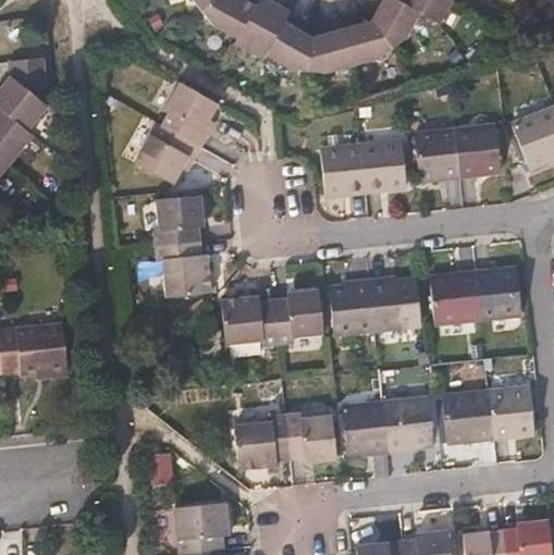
[(192,0),(197,8),(206,17),(233,34),(231,39),(258,56),(261,50),(284,64),(303,69),(323,73),(348,66),(374,61),(390,47),(405,34),(418,10),(438,21),(450,0),(370,0),(369,1),(380,8),(372,22),(357,25),(355,15),(336,19),(321,22),(323,32),(308,35),(294,27),(299,17),(285,9),(270,0),(192,0)]
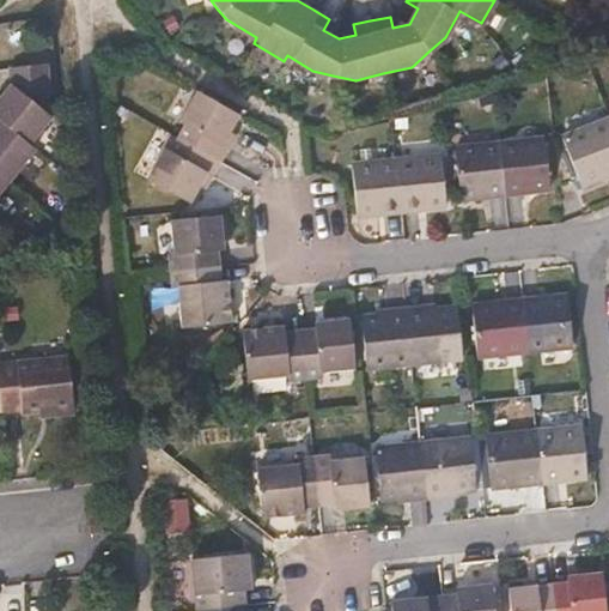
[(0,115),(0,187),(7,179),(35,143),(29,138),(49,112),(37,101),(47,86),(43,58),(8,62),(10,80),(0,91),(0,115)]
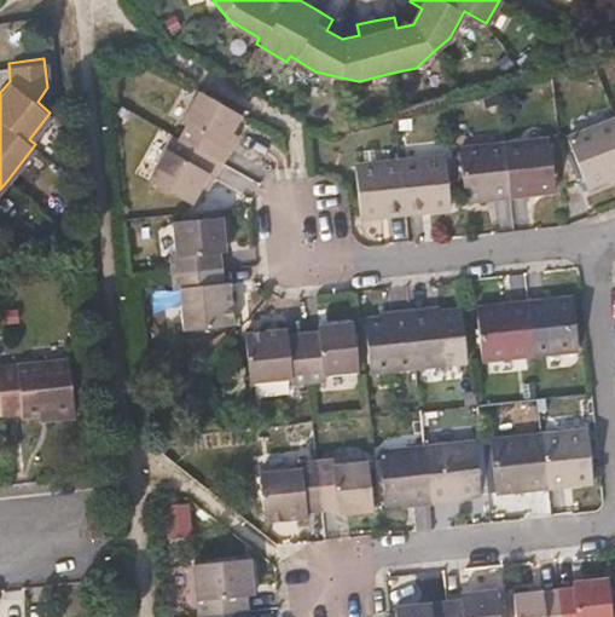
[(179,143),(222,169),(231,156),(225,151),(242,124),(198,97),(181,125),(187,128),(179,143)]
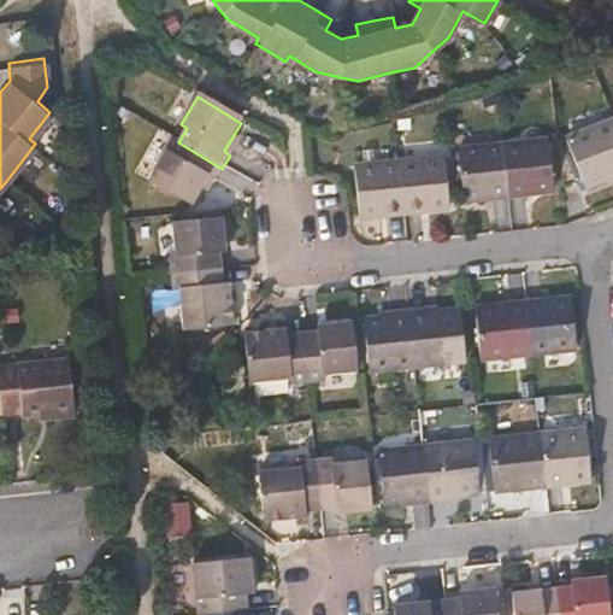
[(612,176),(612,126),(609,118),(565,136),(583,182),(601,176),(602,181),(612,176)]
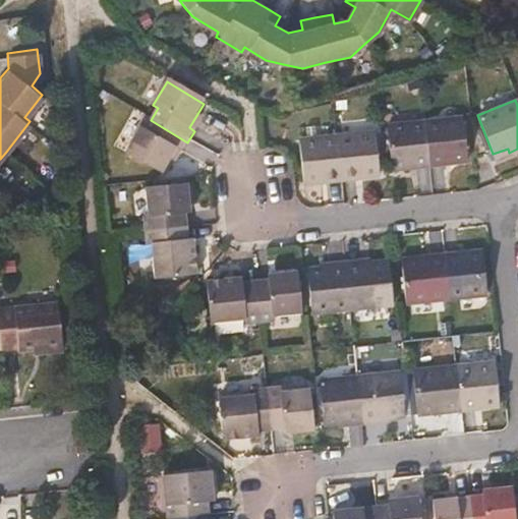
[(458,117),(420,121),(424,162),(462,158),(458,117)]
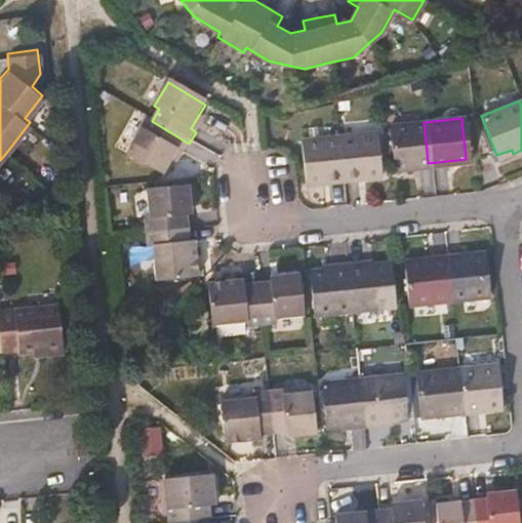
[(182,155),(189,144),(152,121),(145,131),(139,128),(125,152),(162,175),(176,152),(182,155)]
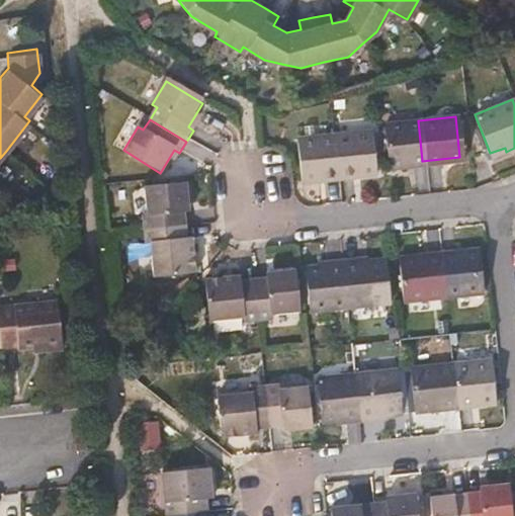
[(422,161),(418,120),(382,124),(388,165),(422,161)]
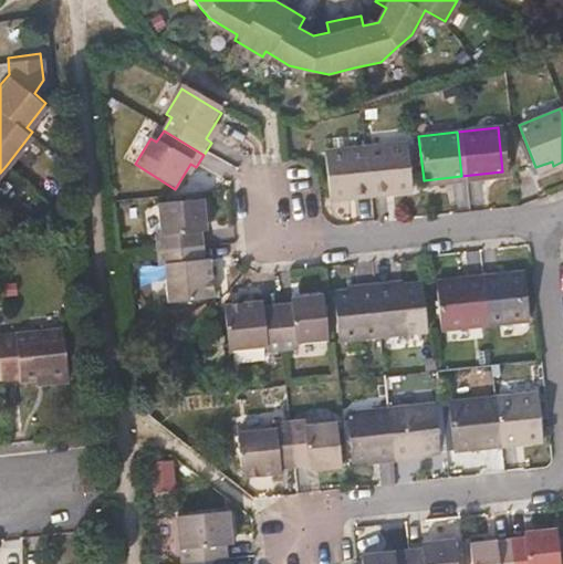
[(407,145),(363,149),(367,194),(412,189),(407,145)]
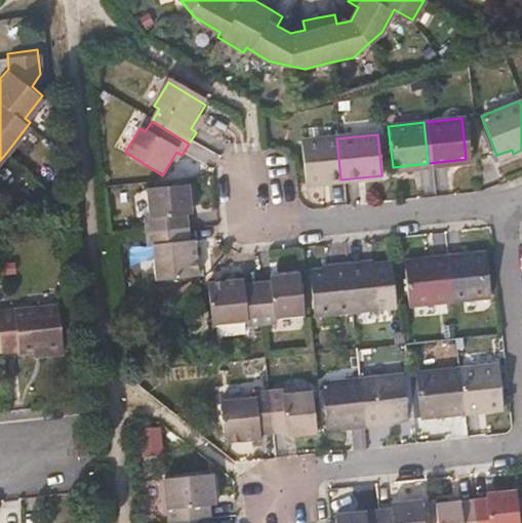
[(340,179),(336,138),(299,143),(303,183),(340,179)]
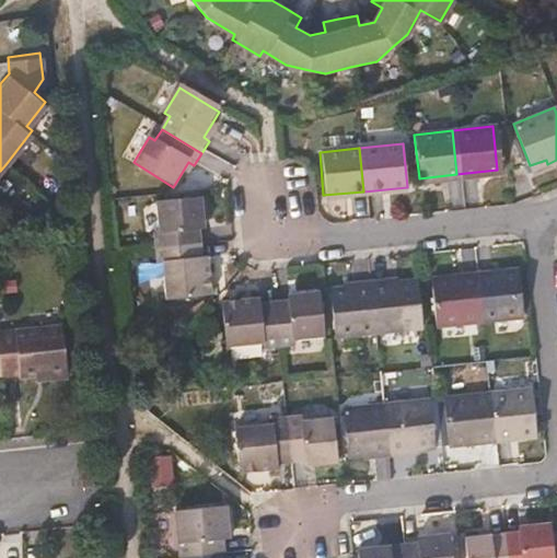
[(153,248),(199,243),(198,228),(204,228),(200,199),(157,205),(159,232),(152,233),(153,248)]
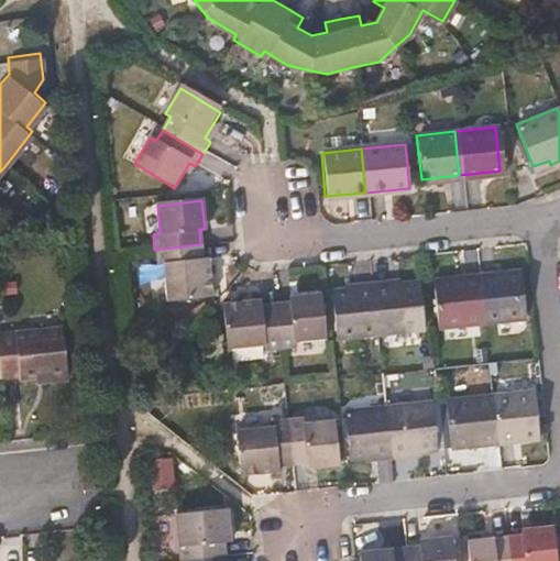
[(202,259),(200,244),(154,250),(155,264),(163,263),(166,293),(211,287),(208,259),(202,259)]
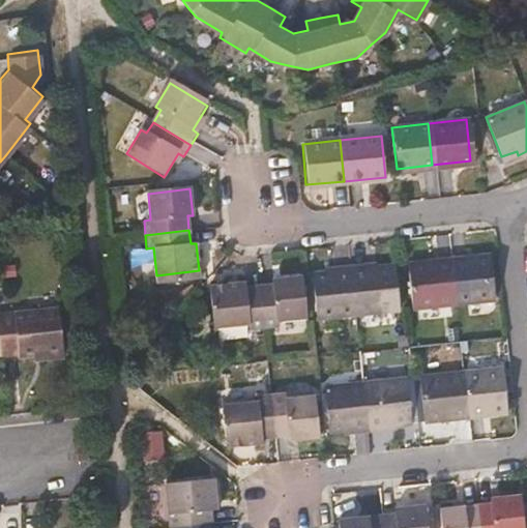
[(492,252),(454,256),(459,299),(496,296),(492,252)]
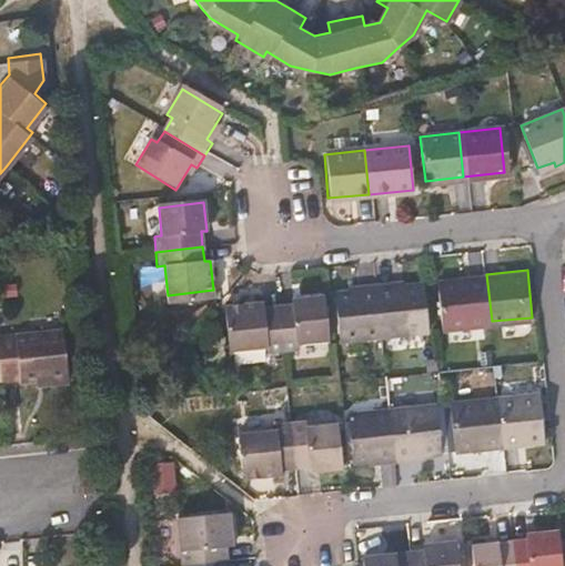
[(492,321),(486,274),(440,279),(445,325),(492,321)]
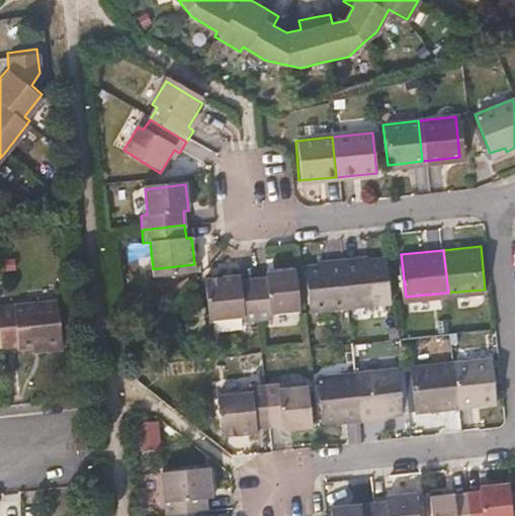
[(343,254),(348,304),(391,299),(385,256),(368,257),(368,252),(343,254)]
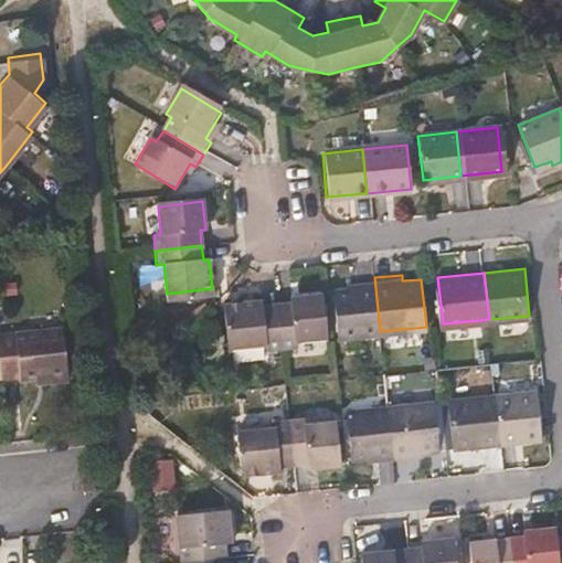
[(339,335),(380,331),(374,277),(347,280),(347,288),(336,289),(339,335)]
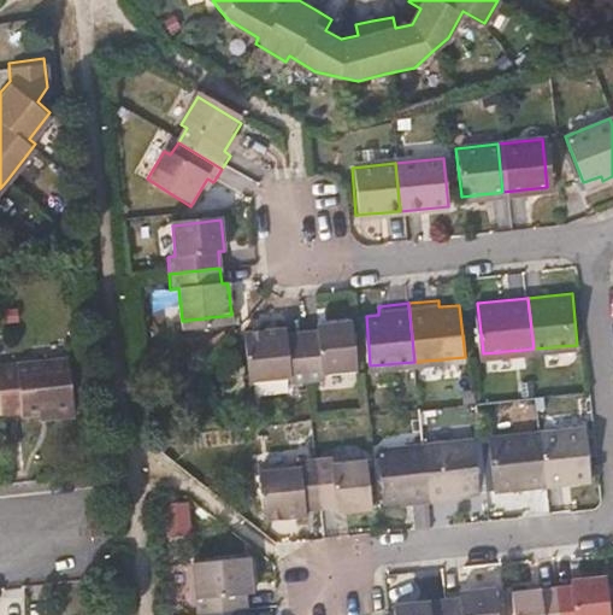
[(318,328),(304,329),(308,379),(324,378),(323,372),(354,368),(349,317),(318,321),(318,328)]
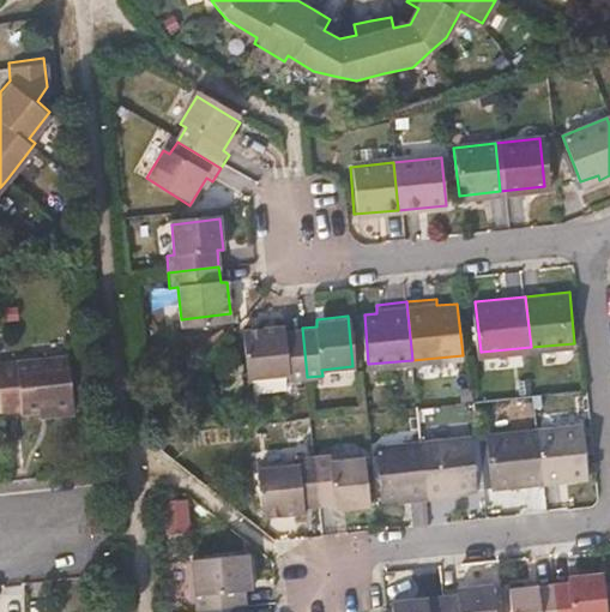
[(307,377),(302,328),(285,330),(284,322),(245,327),(249,377),(290,373),(290,379),(307,377)]
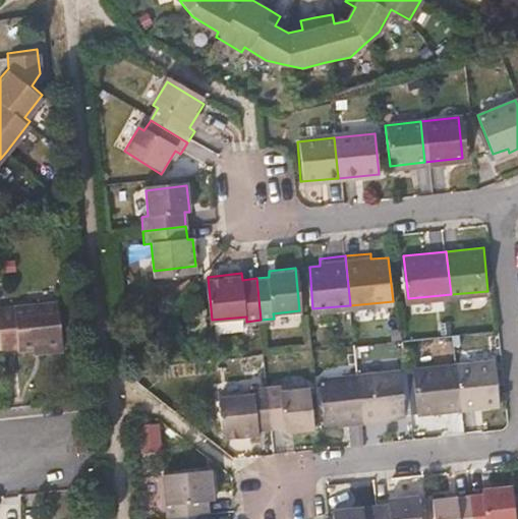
[(35,346),(63,342),(58,301),(0,307),(0,328),(2,347),(20,345),(20,348),(35,346)]
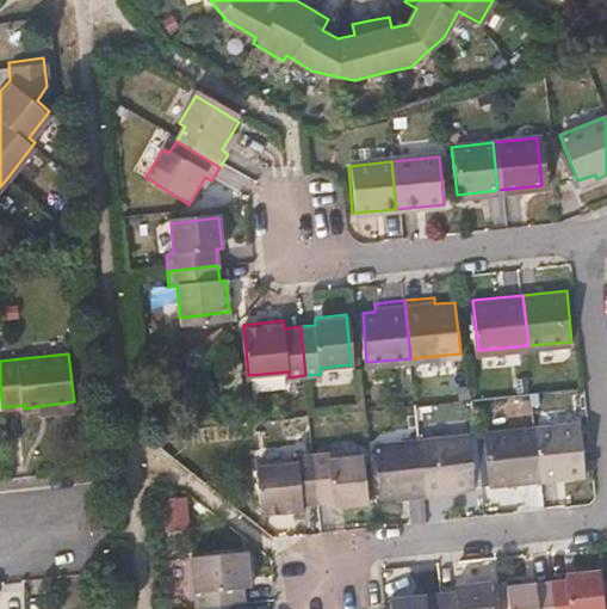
[(75,407),(74,401),(41,406),(42,412),(75,407)]
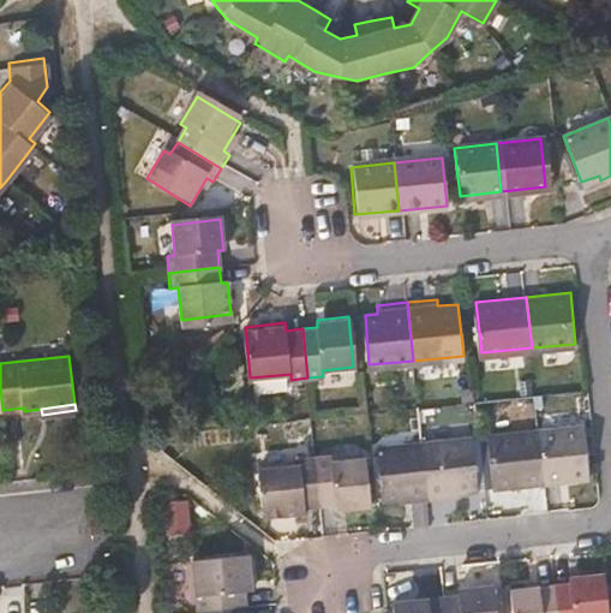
[(585,428),(540,433),(545,482),(589,477),(585,428)]
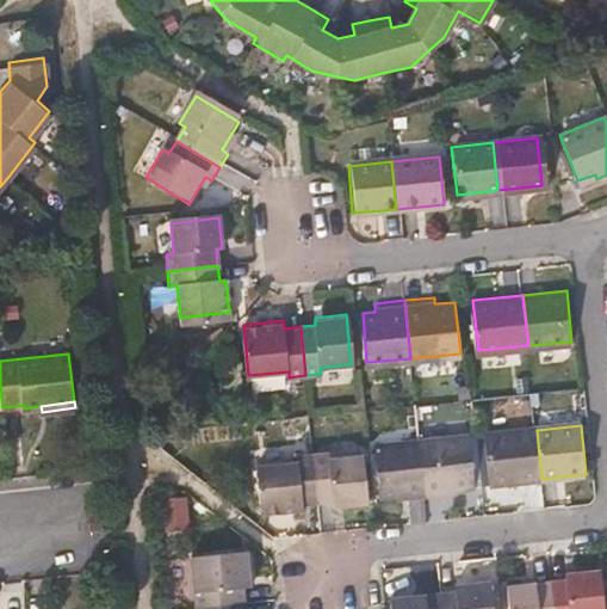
[(542,479),(537,430),(487,436),(491,485),(542,479)]
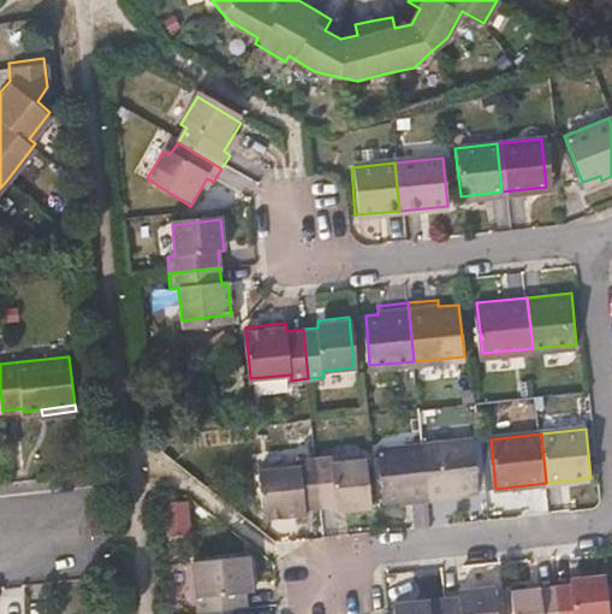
[(423,447),(429,503),(461,500),(459,493),(477,491),(473,442),(423,447)]
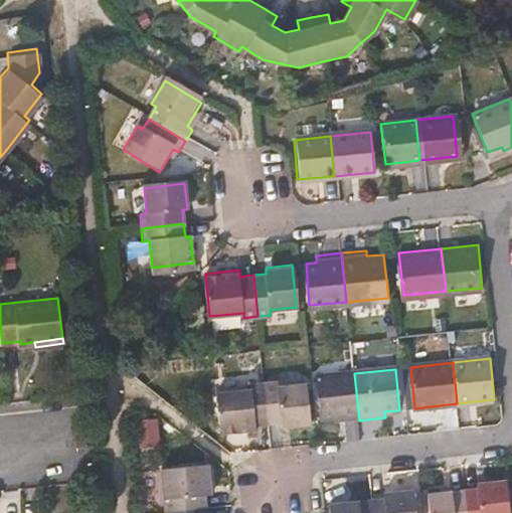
[(334,423),(359,420),(354,373),(317,377),(321,418),(333,417),(334,423)]
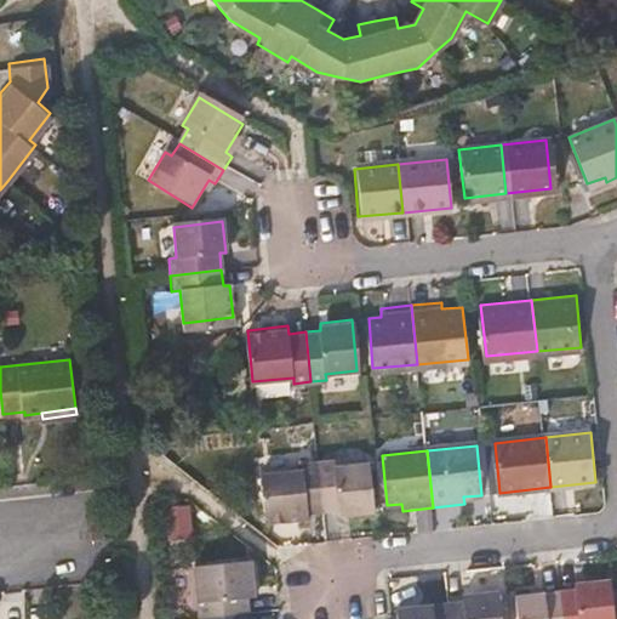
[(332,454),(318,455),(323,505),(338,504),(340,510),(370,506),(365,458),(333,460),(332,454)]
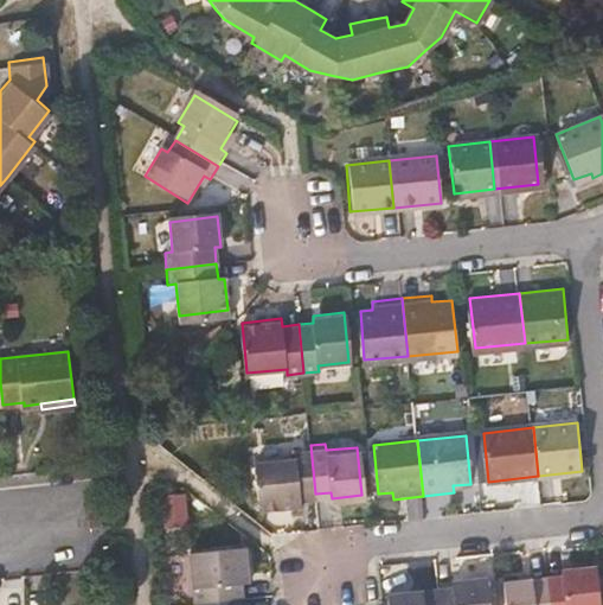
[(315,494),(310,445),(293,447),(294,454),(255,459),(260,507),(301,502),(300,496),(315,494)]
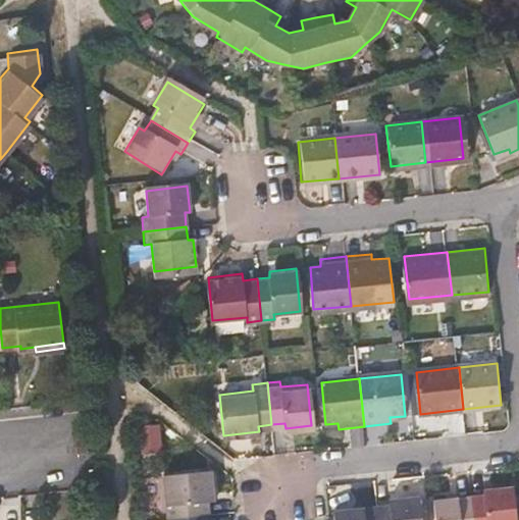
[(90,451),(88,431),(78,433),(79,443),(80,453),(90,451)]
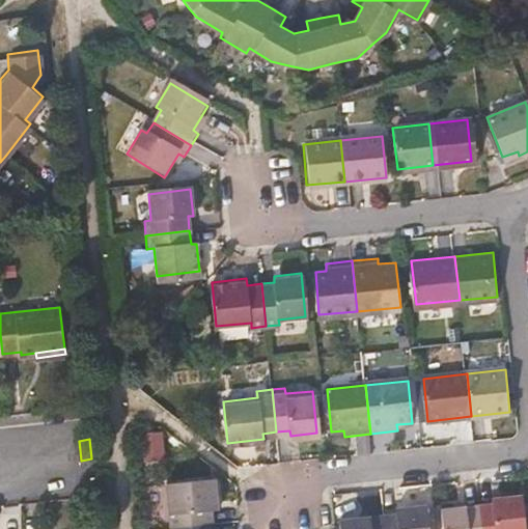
[(170,528),(214,524),(212,510),(219,509),(215,479),(165,484),(170,528)]
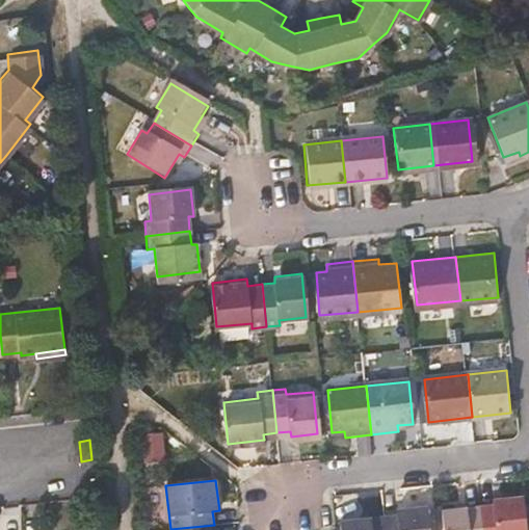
[(483,505),(485,529),(527,529),(525,495),(496,498),(497,503),(483,505)]
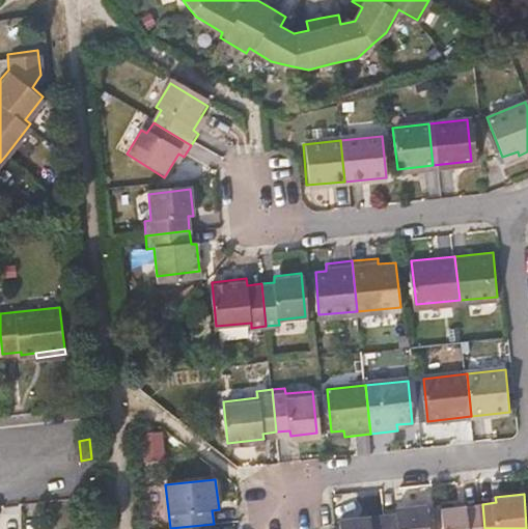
[(398,512),(385,514),(386,528),(428,528),(426,504),(397,507),(398,512)]
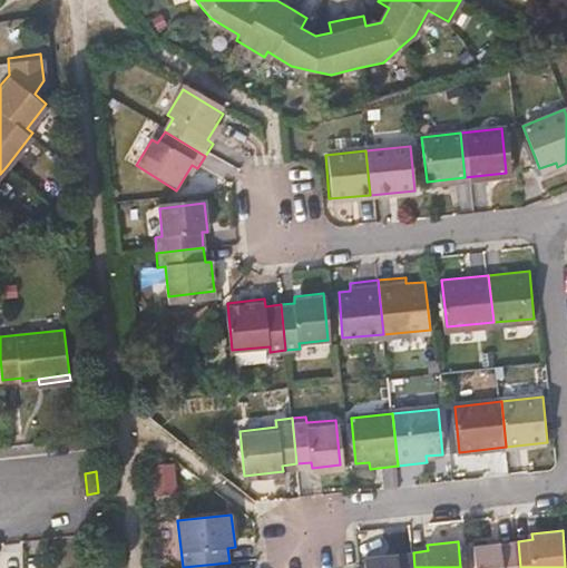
[(478,567),(520,567),(518,541),(476,546),(478,567)]
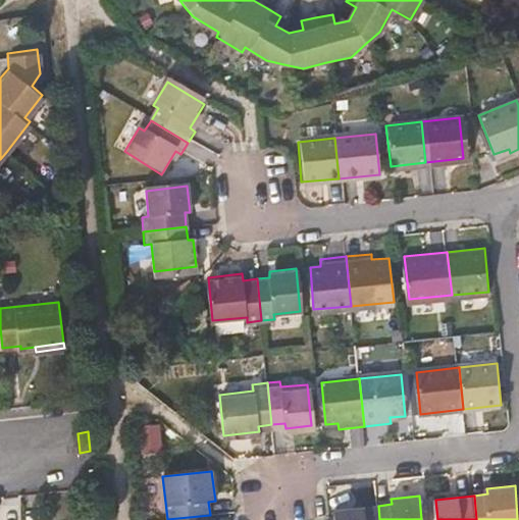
[(379,519),(378,506),(338,511),(338,519),(379,519)]
